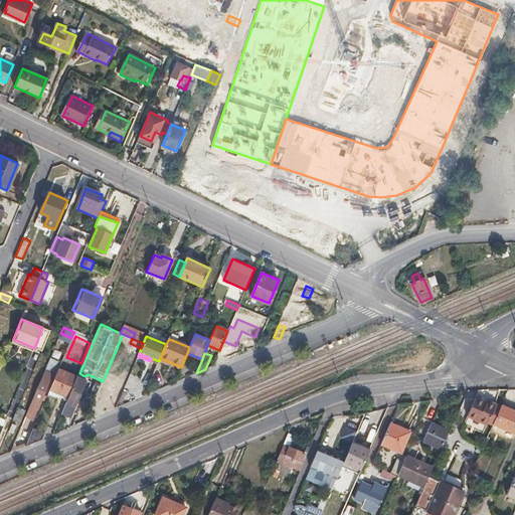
[(159,361),(173,367),(174,364),(160,358),(159,361)]
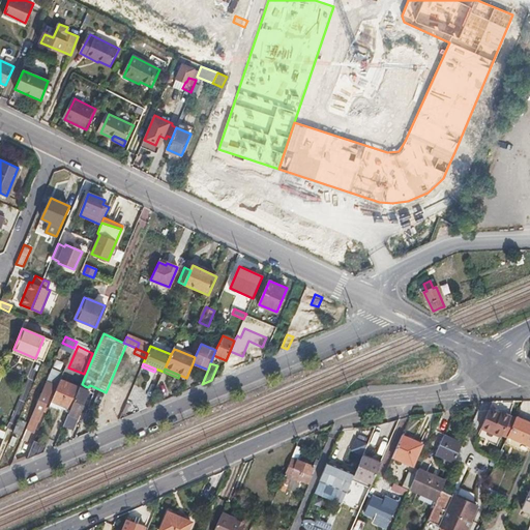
[(61,379),(52,402),(70,409),(80,387),(61,379)]
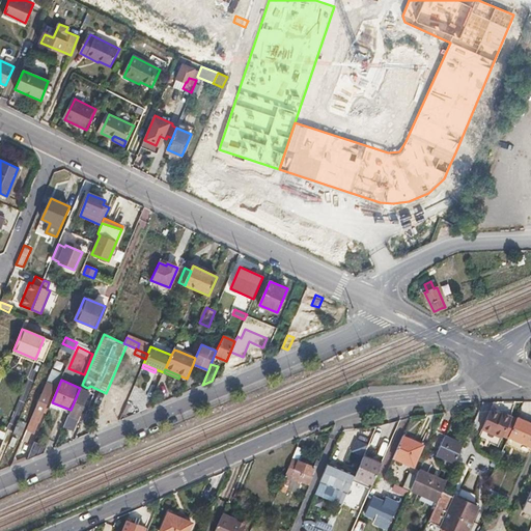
[(71,410),(63,426),(73,429),(88,392),(84,390),(80,388),(71,410)]
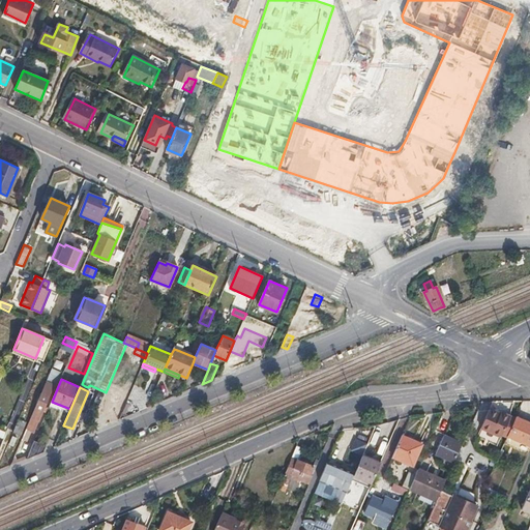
[(107,394),(99,411),(109,415),(112,409),(120,413),(125,402),(121,401),(125,391),(117,388),(114,396),(107,394)]
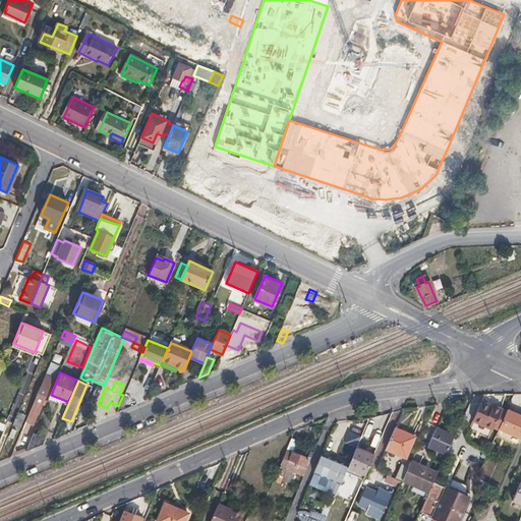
[(41,384),(30,411),(37,414),(48,387),(41,384)]
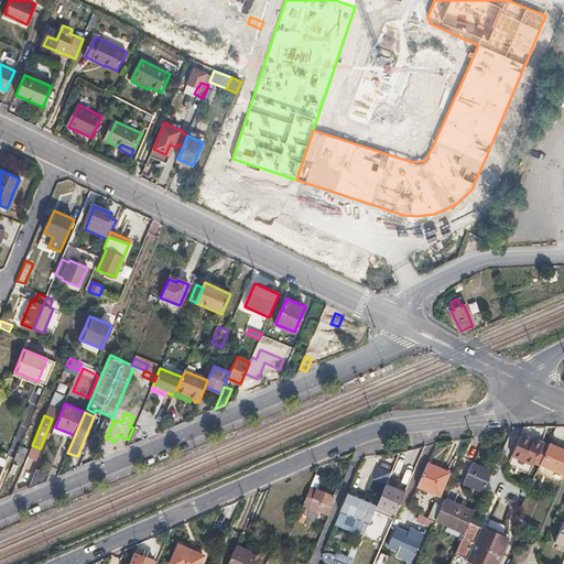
[(516,443),(508,462),(529,470),(530,468),(540,448),(529,443),(528,447),(516,443)]
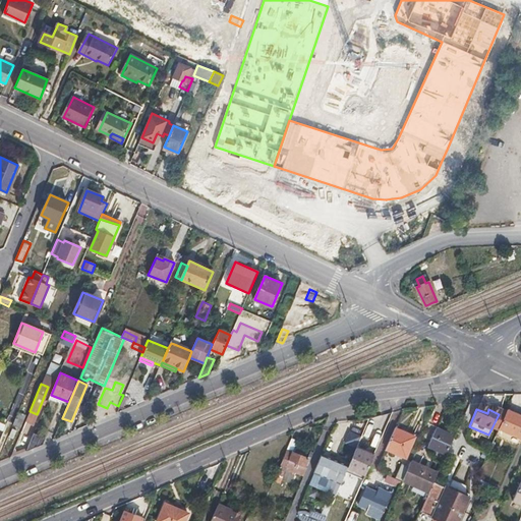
[(500,428),(520,438),(520,416),(508,411),(505,417),(500,428)]
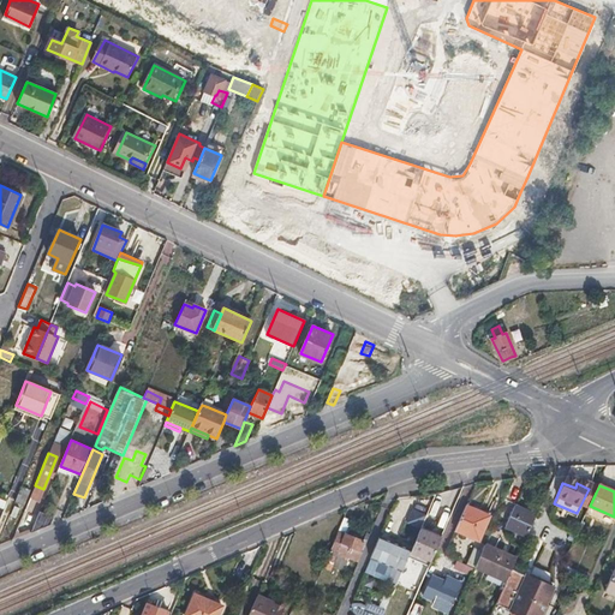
[(22,487),(16,501),(23,505),(29,490),(22,487)]
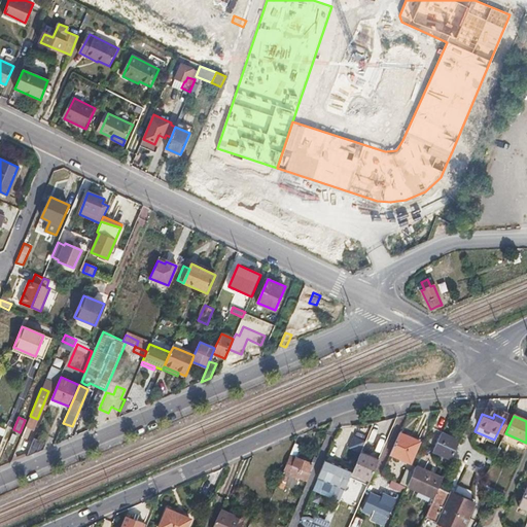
[(495,437),(502,441),(505,433),(511,422),(504,419),(495,437)]
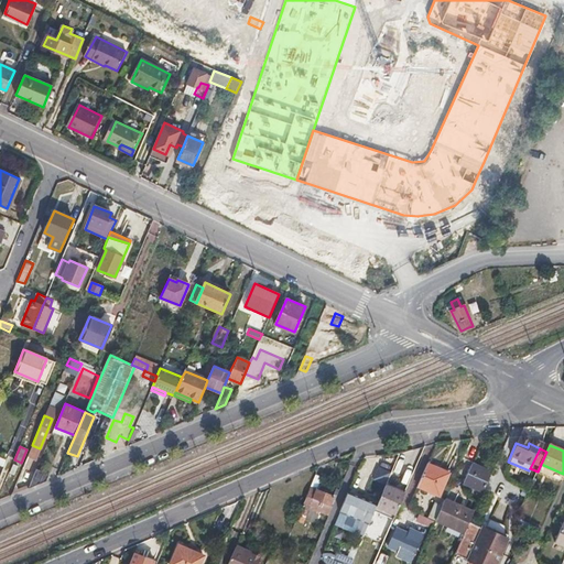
[(449,475),(427,464),(418,487),(440,497),(449,475)]
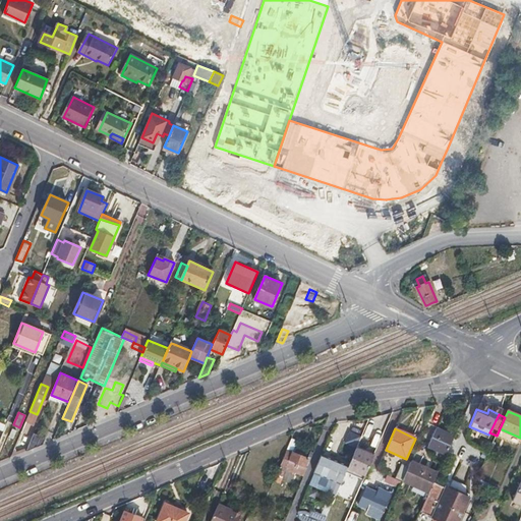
[(454,438),(437,428),(428,447),(447,455),(454,438)]
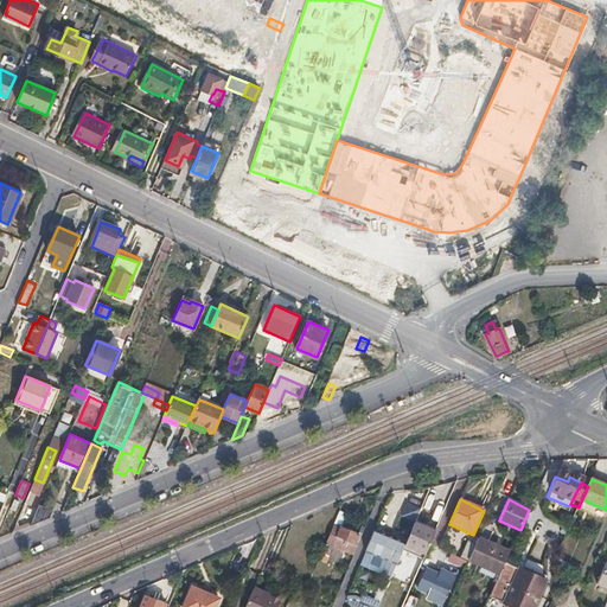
[(40,504),(31,524),(49,517),(52,509),(40,504)]
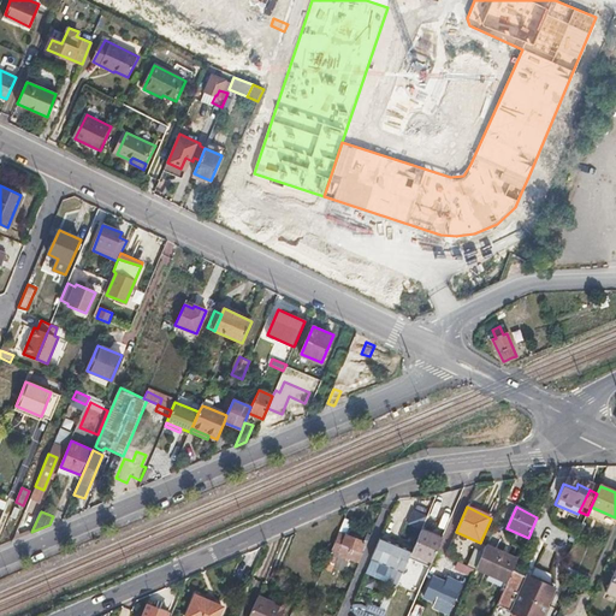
[(410,526),(421,531),(425,522),(414,517),(410,526)]
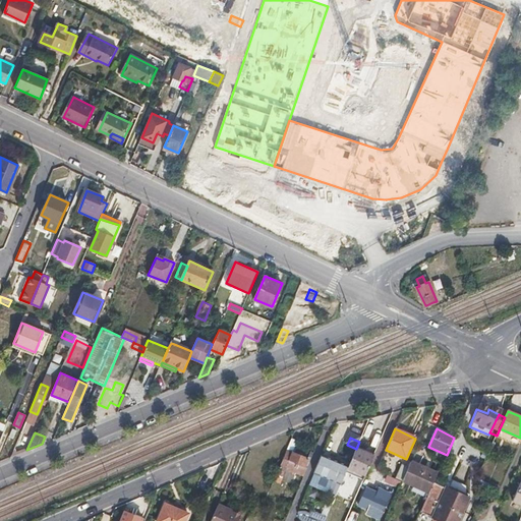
[(298,444),(291,441),(274,481),(279,484),(281,479),(291,483),(296,473),(304,476),(309,463),(307,462),(308,459),(294,454),(298,444)]
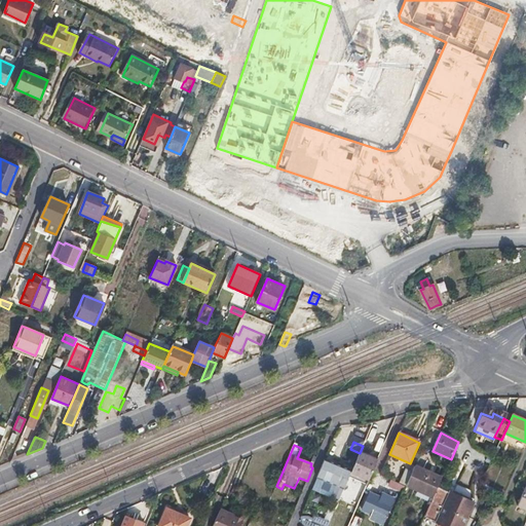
[(377,461),(360,453),(351,472),(351,473),(361,477),(360,481),(367,485),(377,461)]
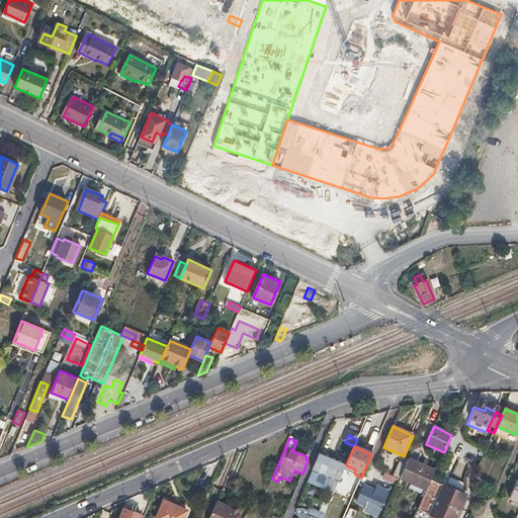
[(346,465),(346,464),(321,453),(313,470),(333,480),(329,490),(334,492),(336,489),(338,483),(339,482),(346,465)]
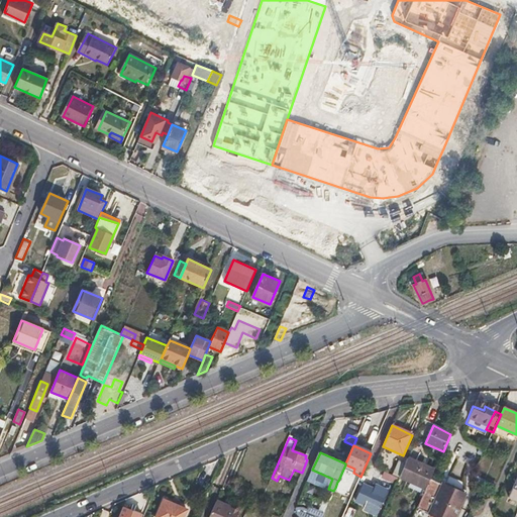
[(434,471),(408,458),(405,466),(400,478),(426,489),(430,480),(434,471)]
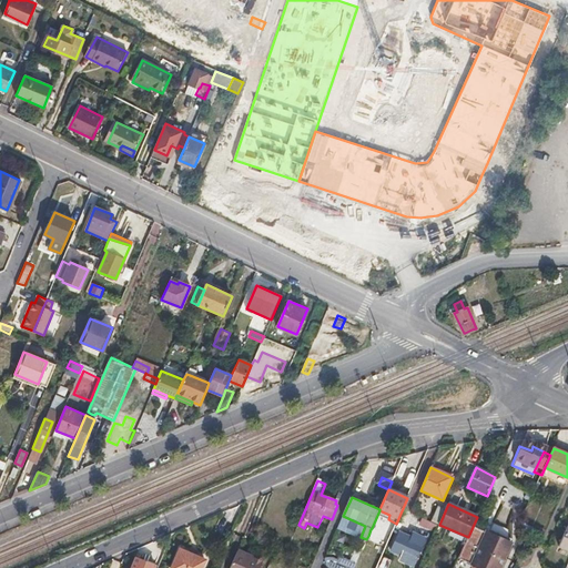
[(430,523),(438,526),(439,525),(445,511),(437,508),(430,523)]
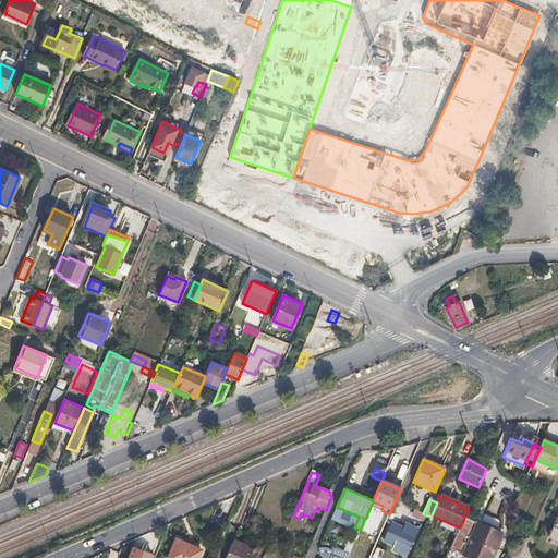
[(415,510),(413,517),(427,523),(431,517),(423,513),(415,510)]
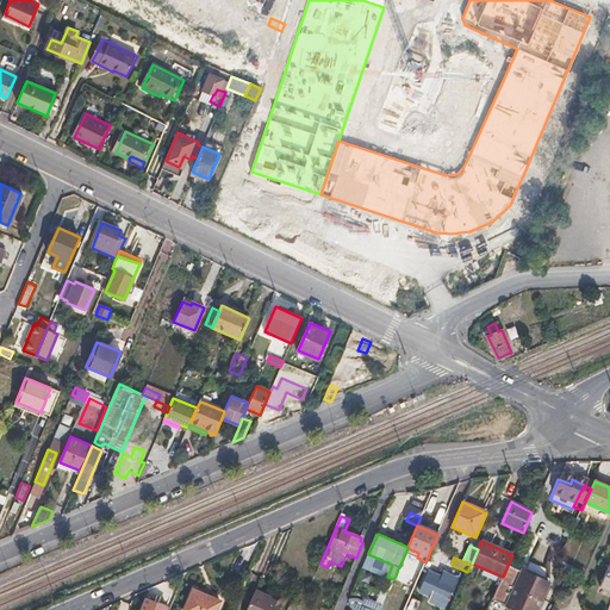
[(503,577),(497,590),(509,596),(514,586),(516,587),(522,576),(523,573),(508,566),(503,577)]
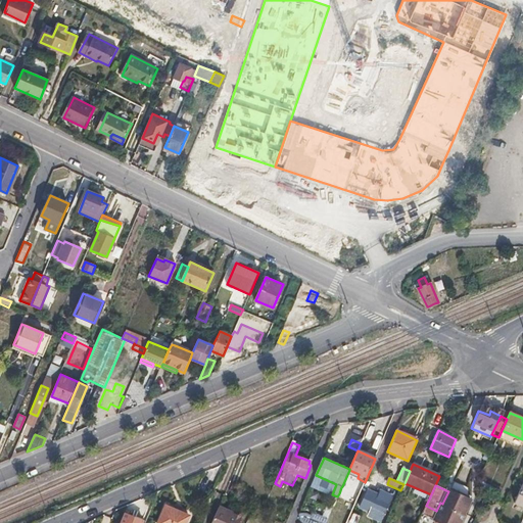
[(368,490),(360,507),(382,517),(390,501),(368,490)]
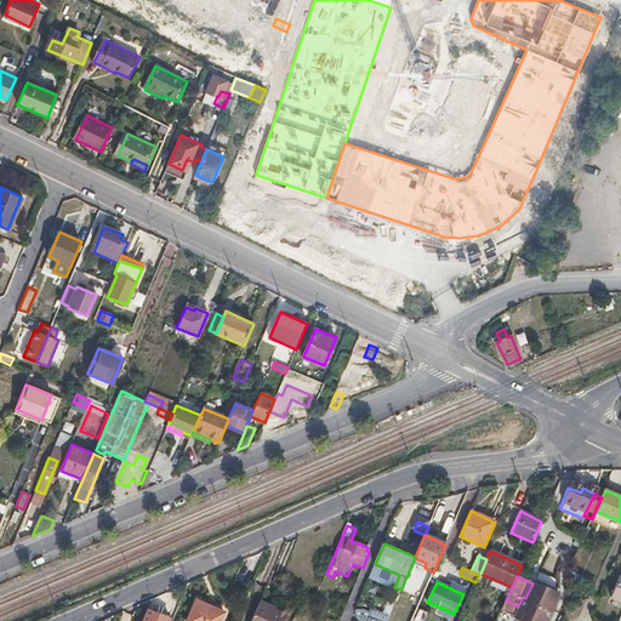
[(535,587),(525,609),(520,620),(552,620),(563,599),(535,587)]
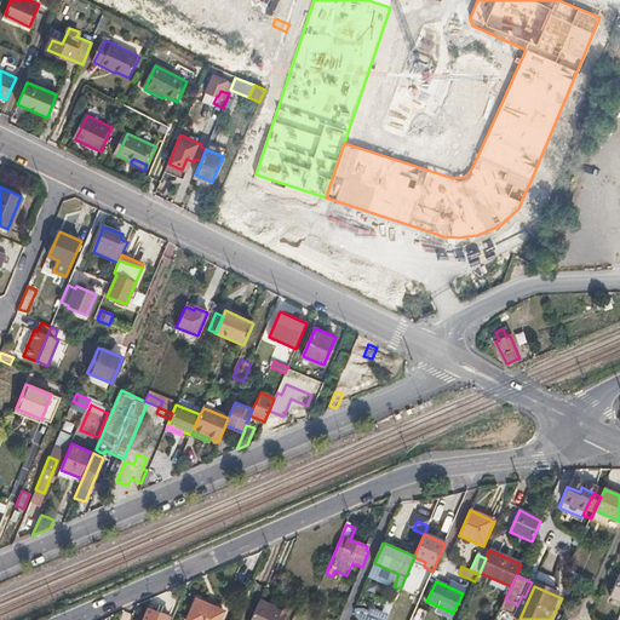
[(197,600),(188,619),(219,619),(224,612),(197,600)]
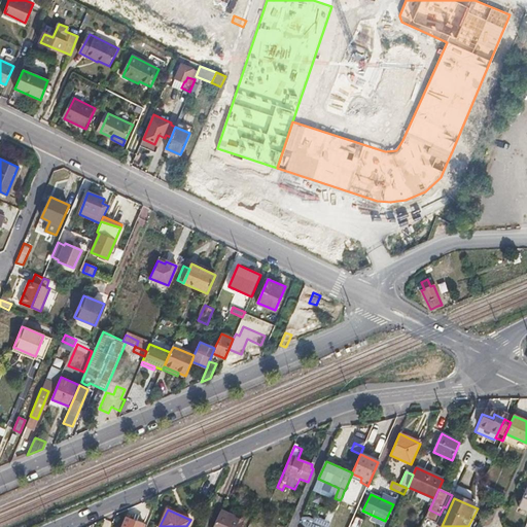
[(235,519),(219,513),(213,526),(240,526),(243,520),(235,517),(235,519)]
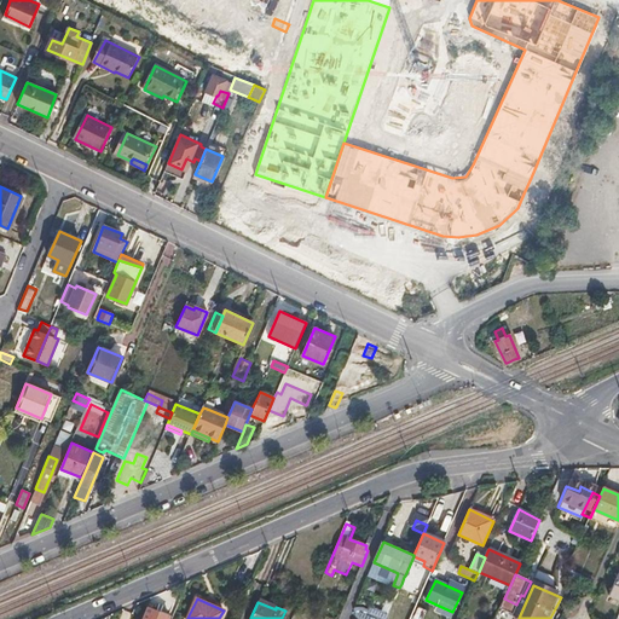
[(356,603),(351,614),(360,618),(386,618),(387,618),(356,603)]
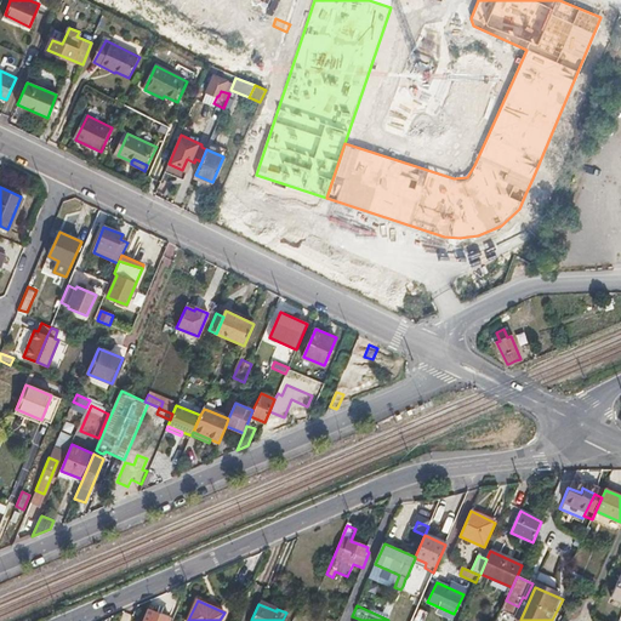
[(149,609),(144,620),(169,620),(170,619),(149,609)]
